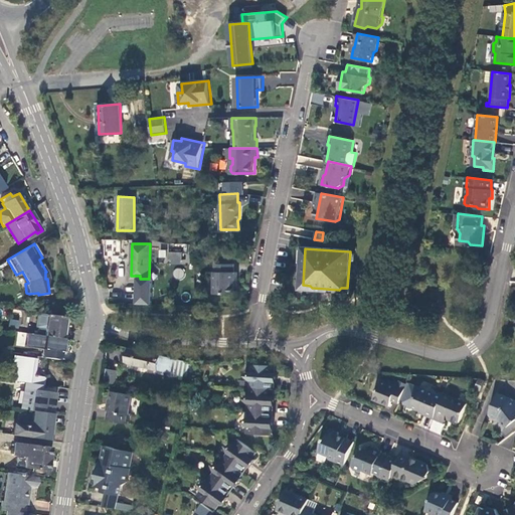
[(167,264),(181,265),(182,252),(167,251),(167,264)]
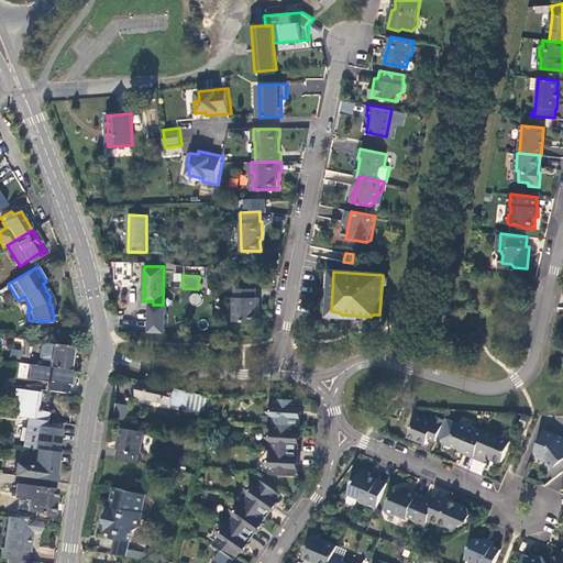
[(255,288),(233,288),(232,321),(254,322),(254,308),(257,308),(257,297),(255,297),(255,288)]
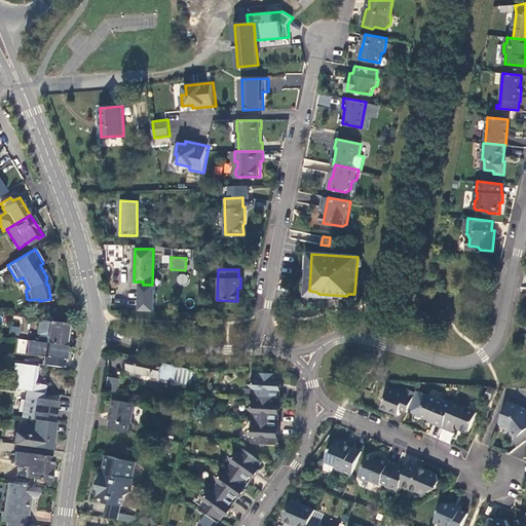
[(179,273),(177,284),(186,285),(188,275),(179,273)]
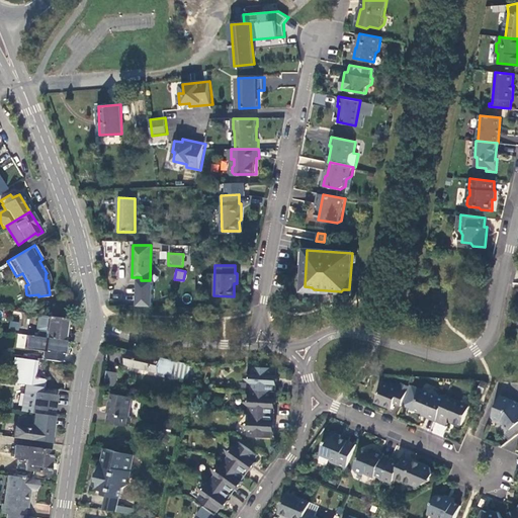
[(65,319),(36,315),(35,329),(46,330),(45,337),(62,340),(65,319)]
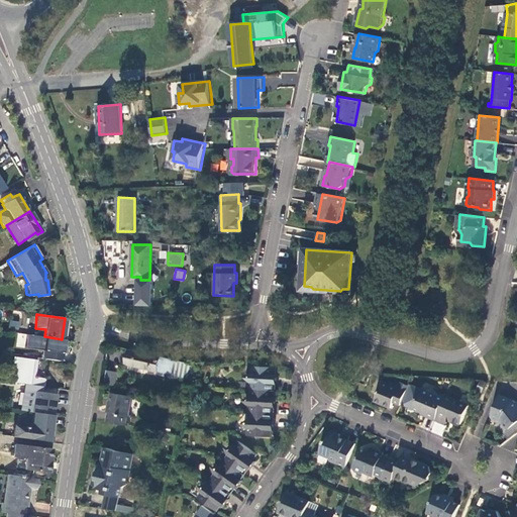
[(62,339),(44,336),(41,357),(61,360),(63,339),(62,339)]
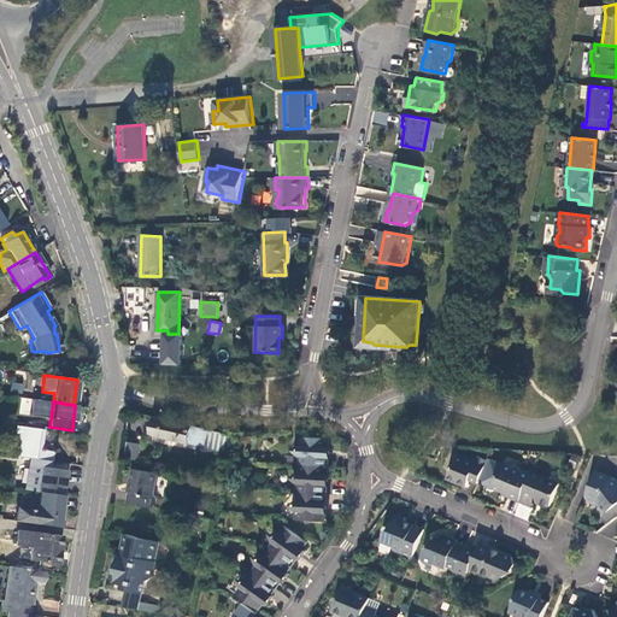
[(236,436),(154,417),(151,434),(233,454),(236,436)]
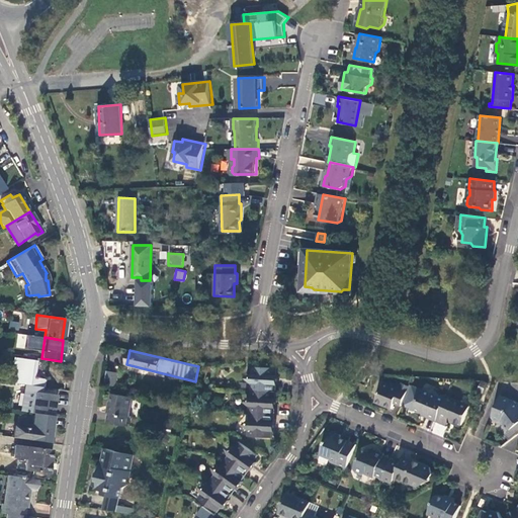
[(35,360),(14,358),(13,361),(7,360),(6,366),(3,366),(2,372),(11,373),(10,382),(35,385),(44,386),(45,379),(33,377),(35,360)]
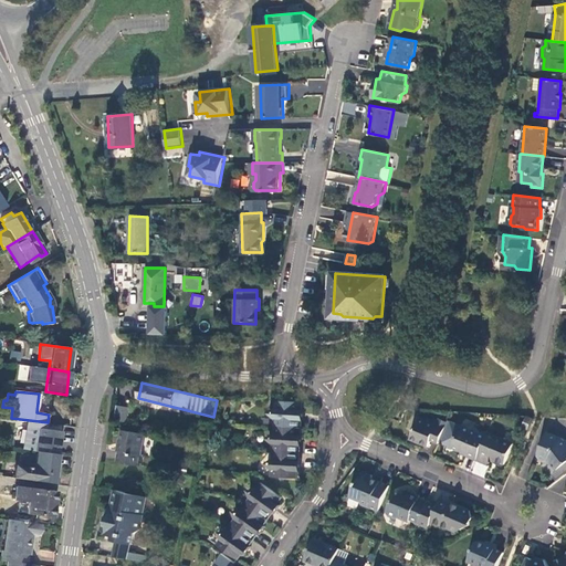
[(303,402),(278,400),(276,408),(272,412),(275,417),(275,426),(301,427),(302,419),(305,419),(305,409),(303,409),(303,402)]
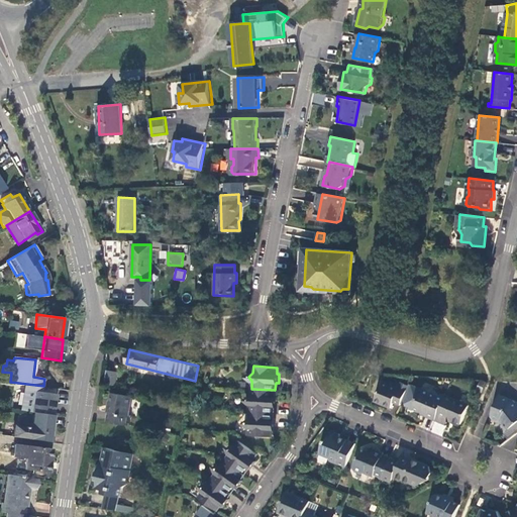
[(119,373),(108,371),(106,384),(116,386),(119,373)]
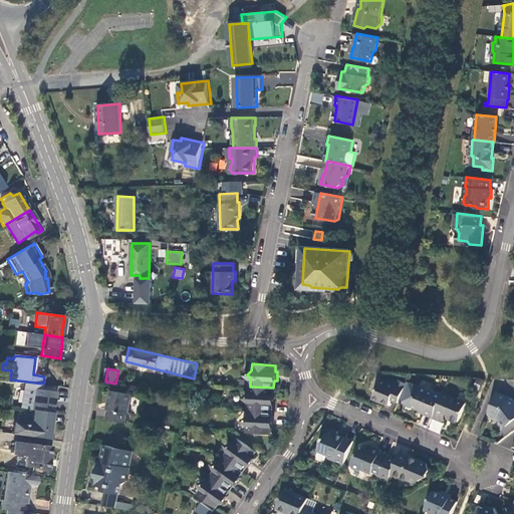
[(381,379),(373,399),(390,406),(392,401),(399,403),(407,383),(400,380),(399,383),(390,380),(389,382),(381,379)]
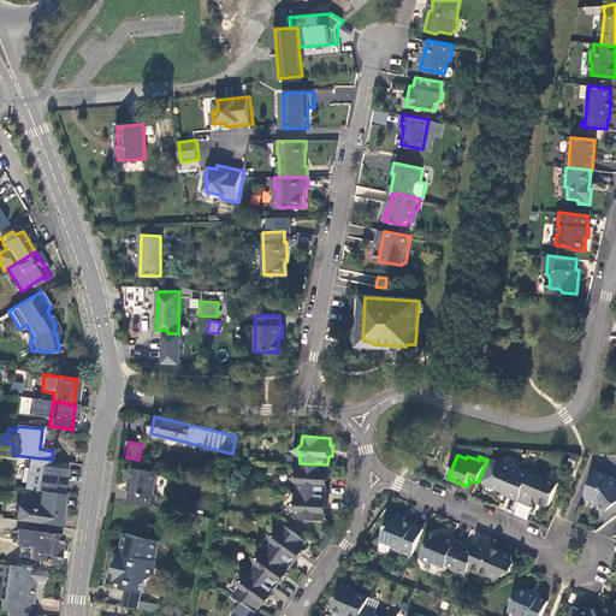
[(52,460),(42,458),(39,491),(63,495),(67,462),(52,460)]
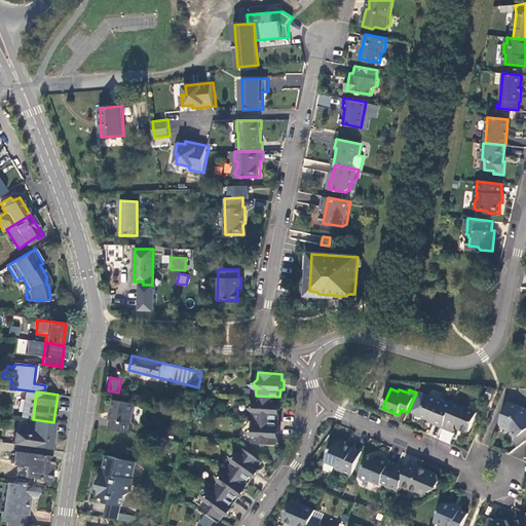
[(279,397),(256,396),(256,403),(251,407),(255,411),(255,419),(278,421),(278,413),(282,413),(282,404),(279,404),(279,397)]
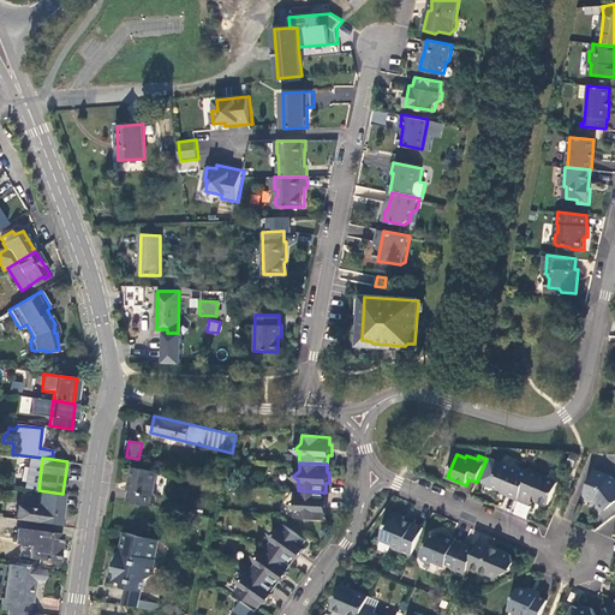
[(529,473),(501,463),(491,484),(509,491),(508,495),(518,500),(529,473)]
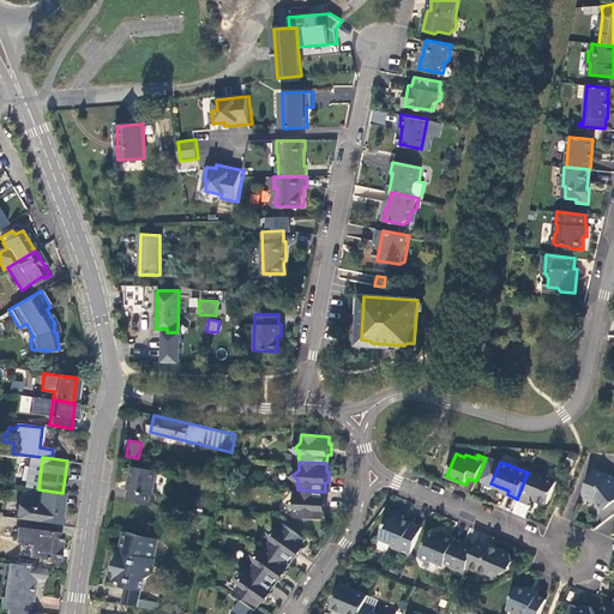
[(157,469),(133,465),(128,500),(155,505),(156,492),(154,491),(157,469)]
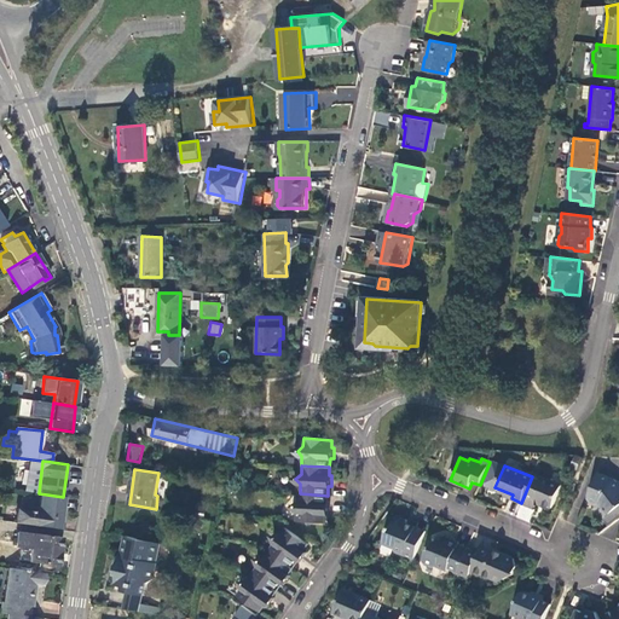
[(532,476),(521,503),(534,508),(538,501),(553,507),(562,485),(534,473),(532,476)]
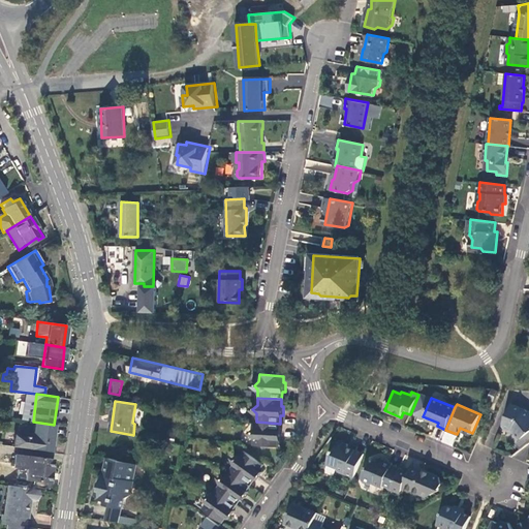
[(518,444),(521,448),(528,442),(528,414),(525,409),(510,405),(502,426),(503,429),(509,430),(511,428),(520,439),(518,444)]
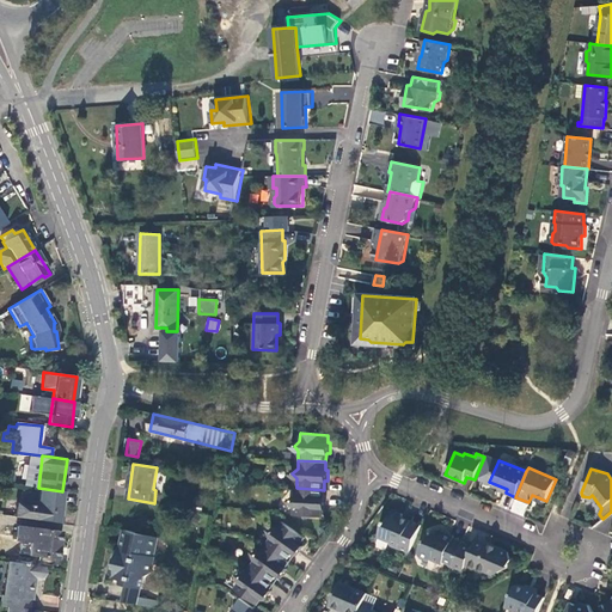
[(62,491),(38,488),(36,507),(16,505),(14,516),(59,522),(62,491)]
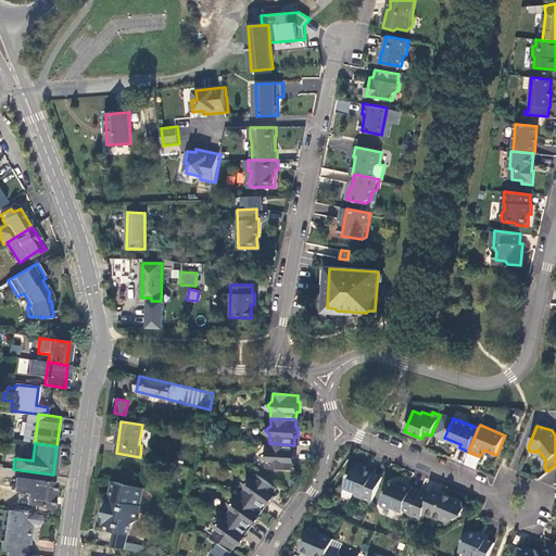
[(293,452),(294,445),(269,443),(268,451),(264,455),(268,459),(267,468),(292,469),(292,462),(295,463),(297,453),(293,452)]
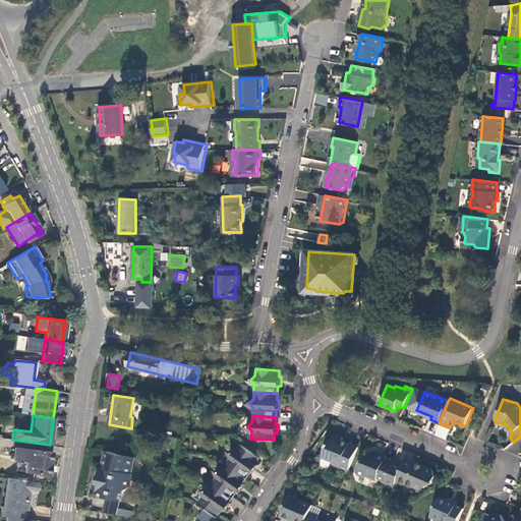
[(343,436),(334,431),(330,442),(328,443),(322,457),(333,461),(333,464),(349,471),(360,444),(352,441),(349,443),(344,440),(343,436)]
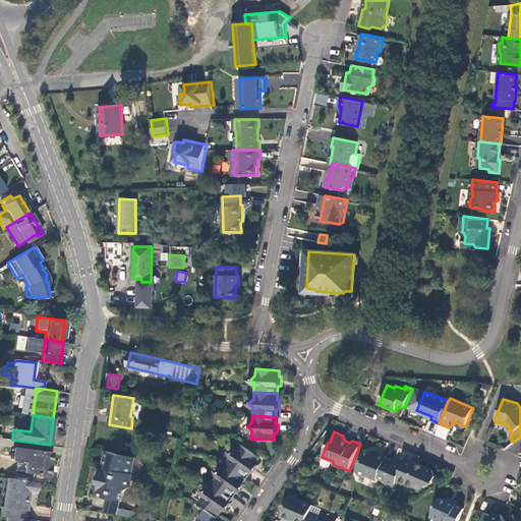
[(258,458),(239,445),(235,450),(229,451),(230,458),(226,463),(245,476),(249,471),(251,473),(256,465),(254,463),(258,458)]
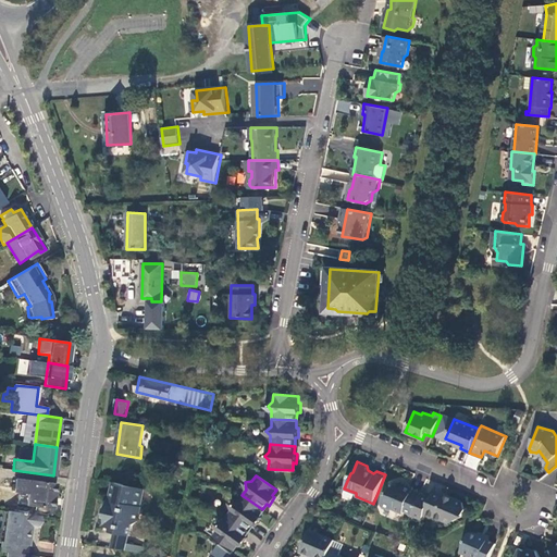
[(54,484),(29,481),(25,505),(50,509),(54,484)]
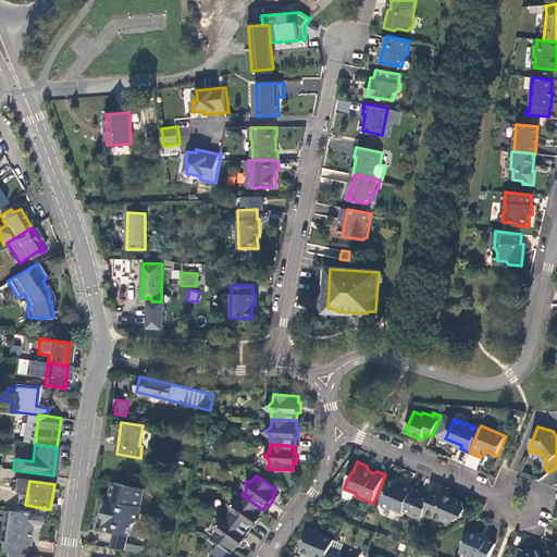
[(143,489),(113,482),(111,499),(113,499),(112,507),(107,506),(104,517),(107,517),(104,524),(112,527),(112,530),(132,534),(134,524),(138,519),(143,489)]
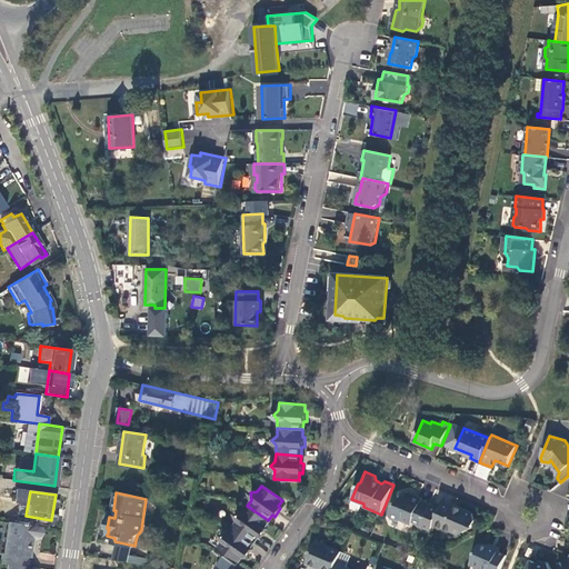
[(412,523),(421,528),(430,506),(421,501),(422,499),(408,493),(405,493),(403,496),(397,493),(389,513),(390,518),(398,522),(402,520),(412,523)]
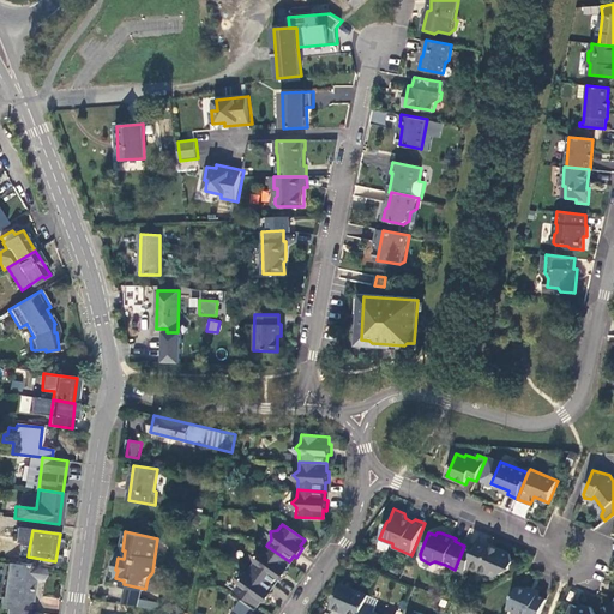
[(511,553),(479,541),(475,549),(464,546),(455,570),(468,575),(471,566),(495,576),(511,570),(515,561),(511,553)]
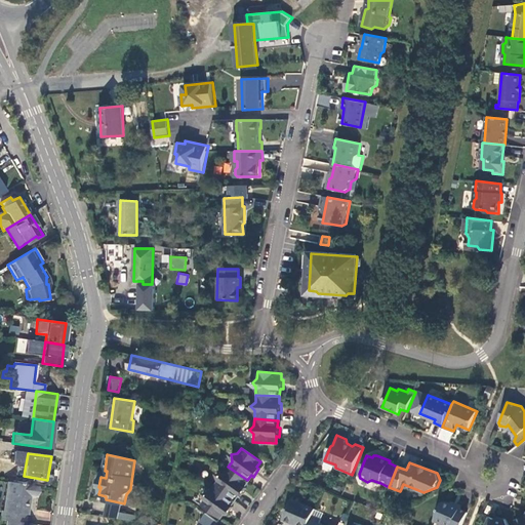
[(247,480),(228,467),(225,473),(217,474),(219,479),(214,485),(234,499),(238,493),(241,495),(246,488),(243,486),(247,480)]
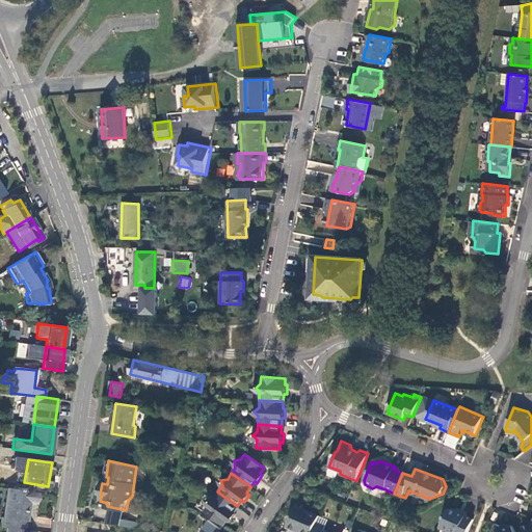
[(37,493),(6,488),(2,517),(1,517),(0,521),(0,526),(7,528),(25,530),(26,522),(28,522),(30,503),(36,504),(37,493)]
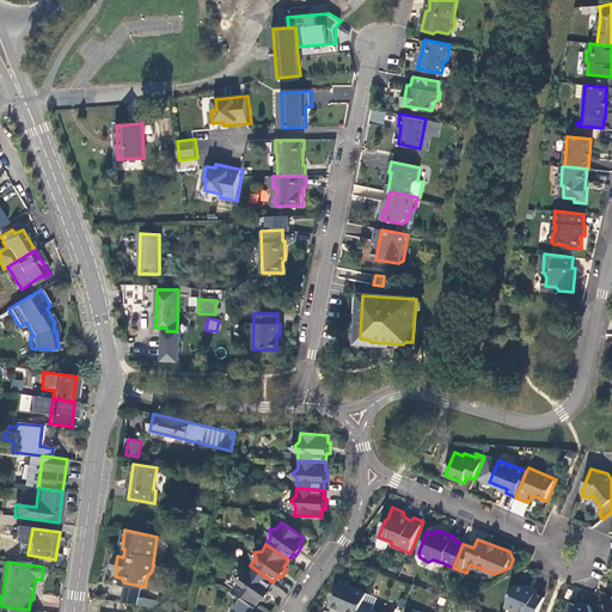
[(273,582),(250,565),(246,573),(239,574),(240,581),(236,588),(258,604),(262,598),(265,600),(271,591),(268,589),(273,582)]
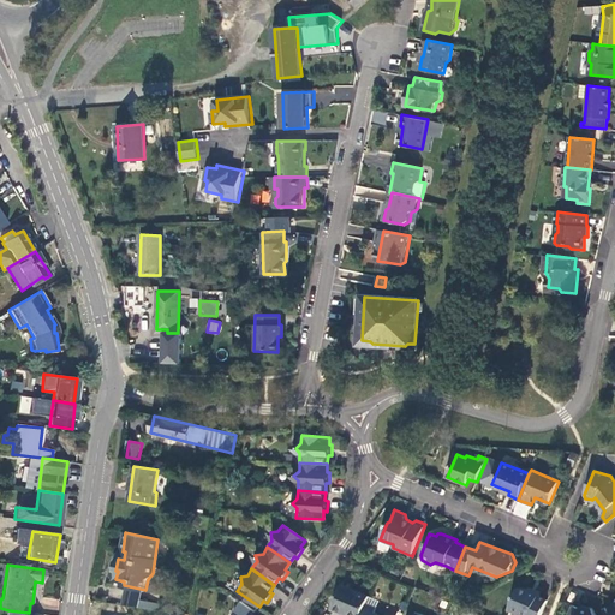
[(362,614),(366,604),(370,596),(341,585),(332,609),(344,614),(362,614)]
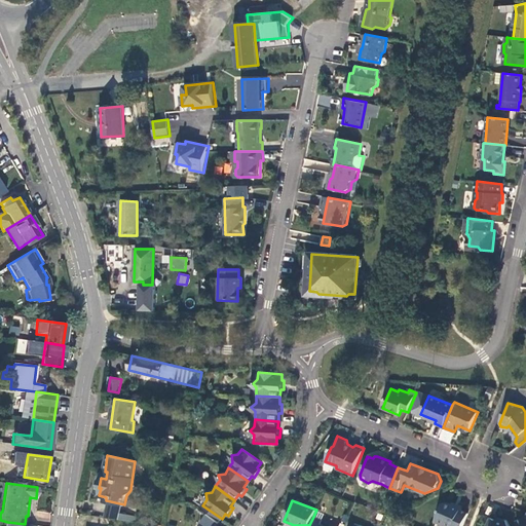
[(462,525),(468,513),(445,502),(442,503),(435,521),(447,525),(462,525)]
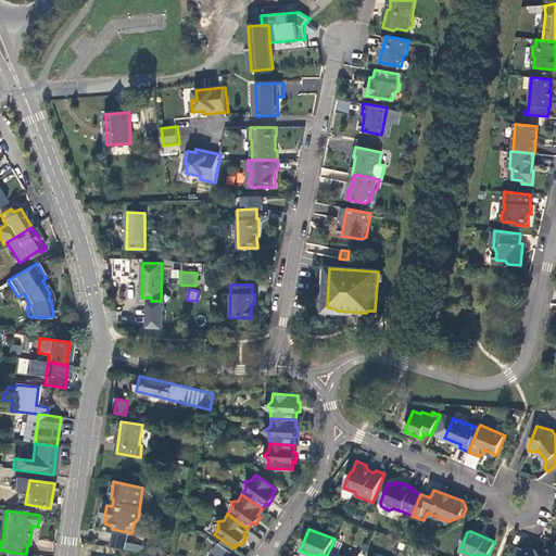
[(522,546),(516,543),(510,555),(548,555),(545,555),(539,555),(536,548),(530,552),(526,550),(526,547),(522,546)]
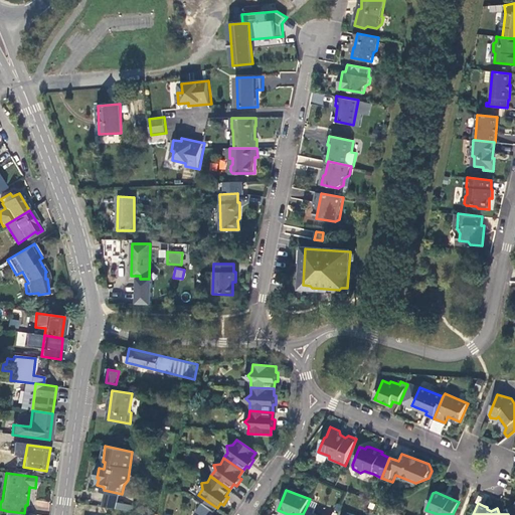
[(514,514),(514,505),(506,509),(508,514),(514,514)]
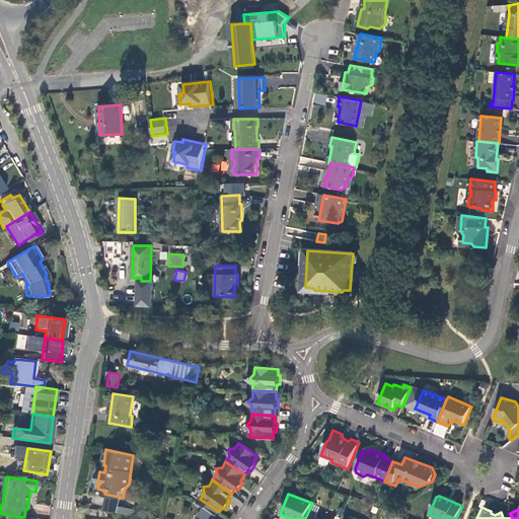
[(305,518),(320,518),(315,517),(317,513),(309,510),(305,518)]
